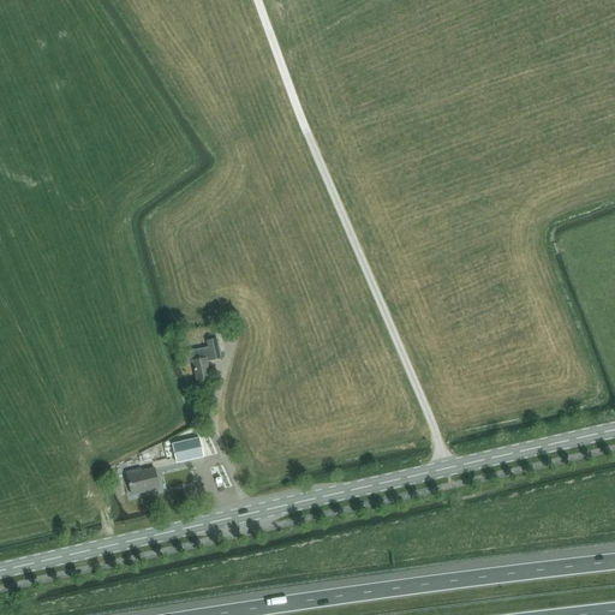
[(216,334),(225,333),(222,324),(214,326),(216,334)]
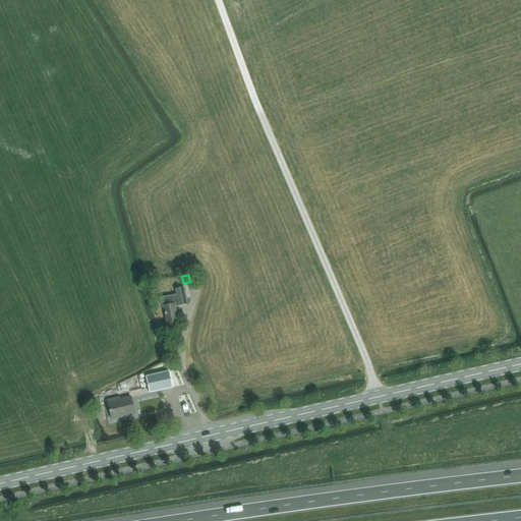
[(179,305),(187,304),(183,288),(175,289),(177,295),(158,299),(159,308),(164,307),(167,323),(178,321),(174,304),(178,303),(179,305)]
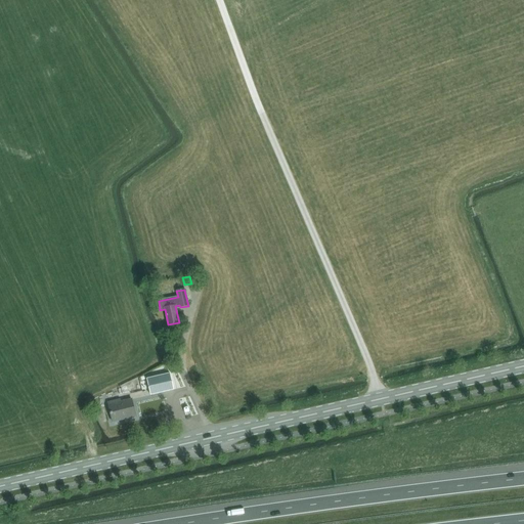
[(170,374),(146,379),(150,395),(174,390),(170,374)]
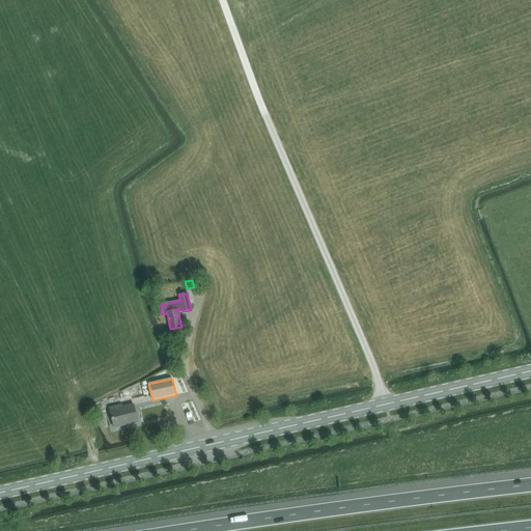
[(143,392),(140,384),(132,386),(134,395),(143,392)]
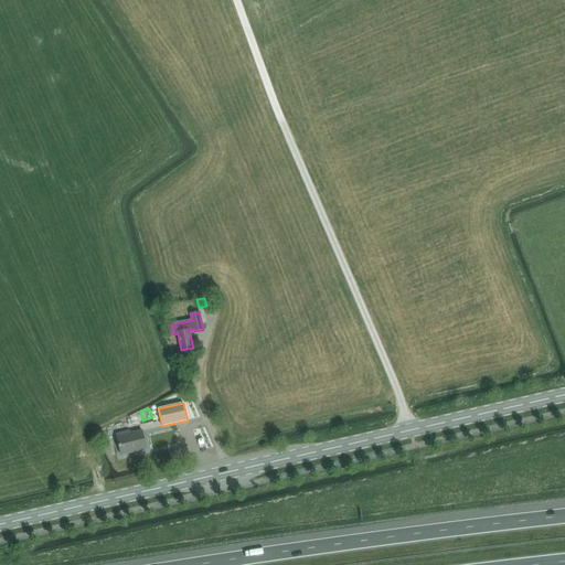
[(121,455),(146,449),(141,430),(130,434),(129,430),(116,434),(121,455)]
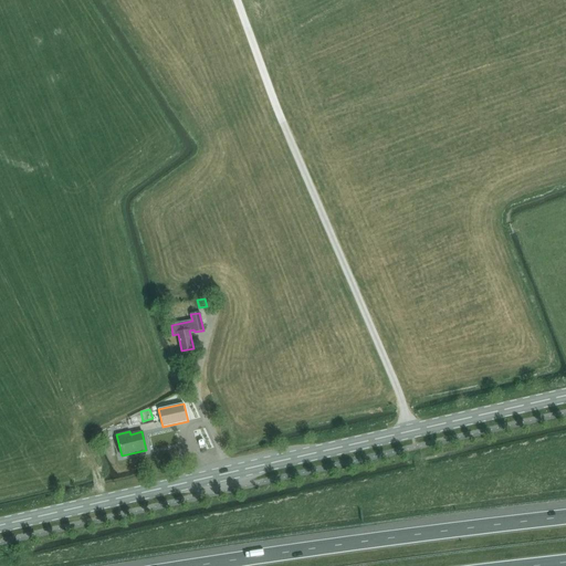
All buildings are outlined.
